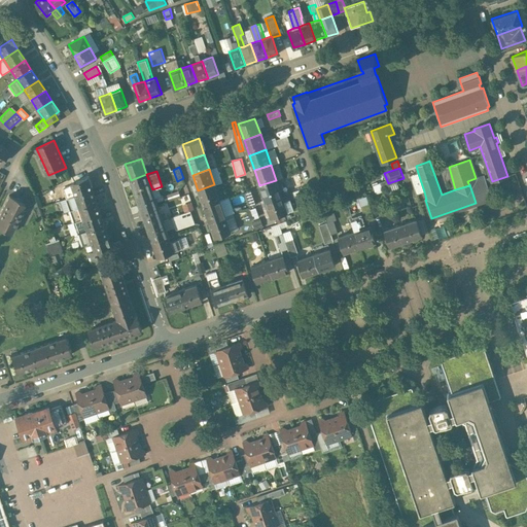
[(424,191),(418,173),(410,175),(416,195),(424,191)]
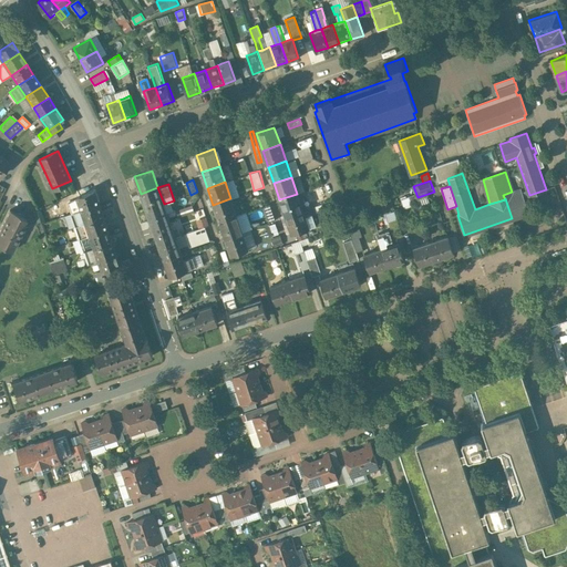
[(157,187),(141,194),(146,210),(164,204),(157,187)]
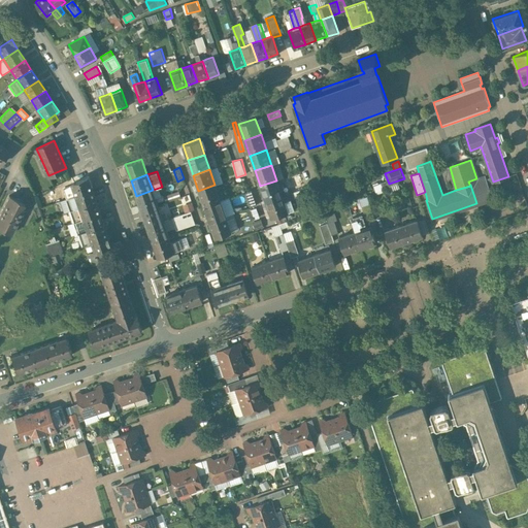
[(476,178),(468,182),(470,186),(470,185),(476,203),(492,198),(485,175),(476,178)]
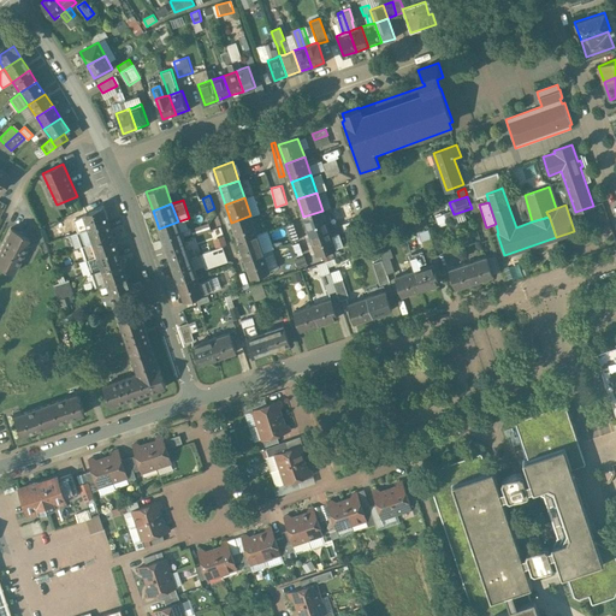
[(104,207),(84,213),(88,227),(108,220),(104,207)]
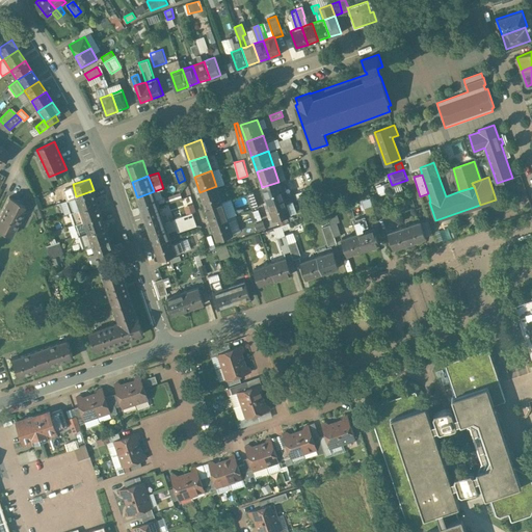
[(278,182),(262,187),(268,203),(284,197),(278,182)]
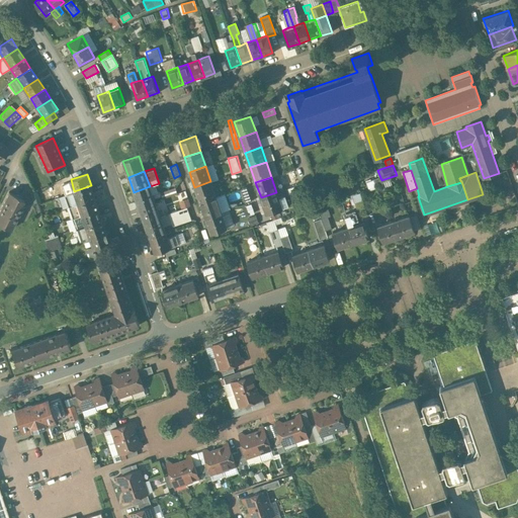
[(210,181),(194,187),(200,201),(216,196),(210,181)]
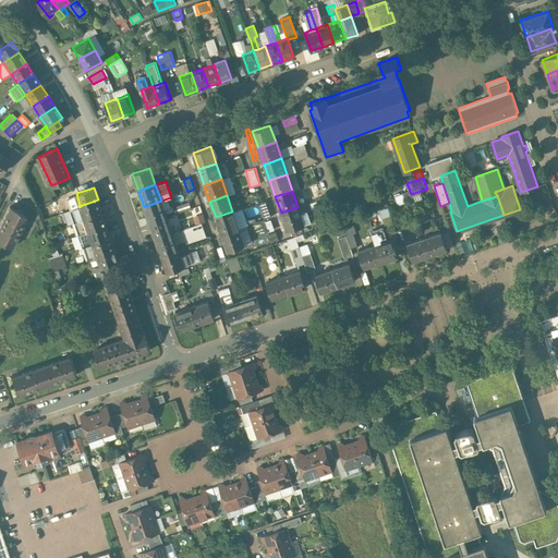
[(322,198),(311,203),(312,209),(315,208),(324,205),(322,198)]
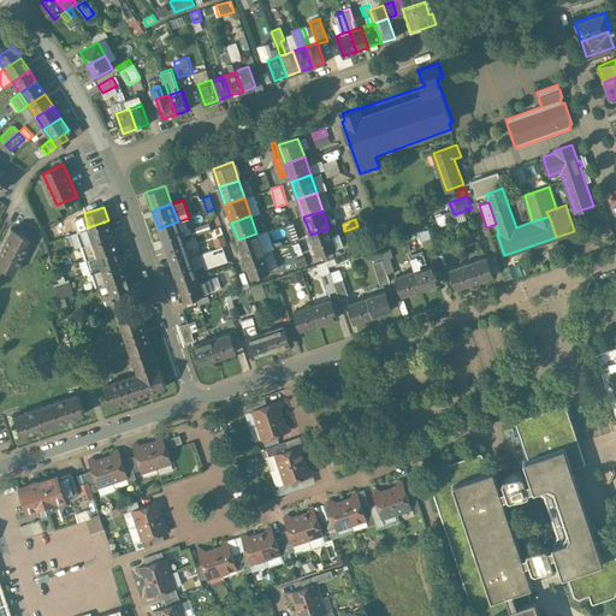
[(108,220),(88,227),(93,241),(112,234),(108,220)]
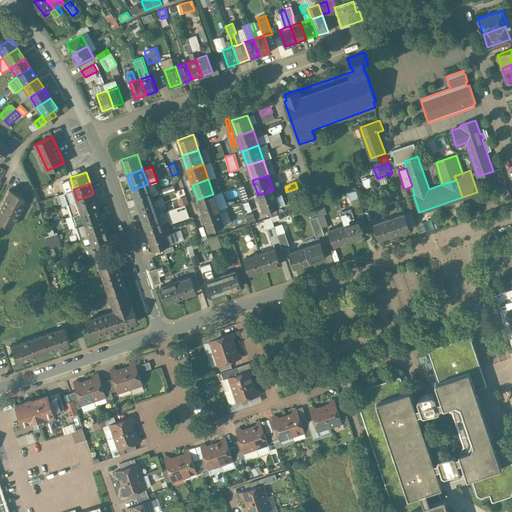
[(148,184),(132,190),(137,204),(153,199),(148,184)]
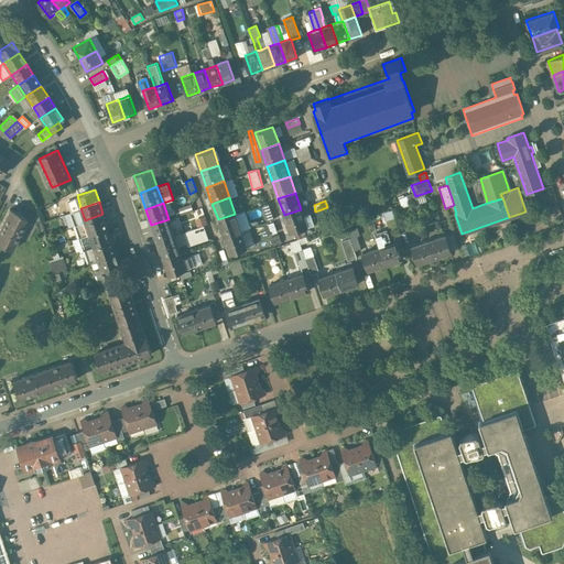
[(192,204),(179,207),(180,214),(194,210),(192,204)]
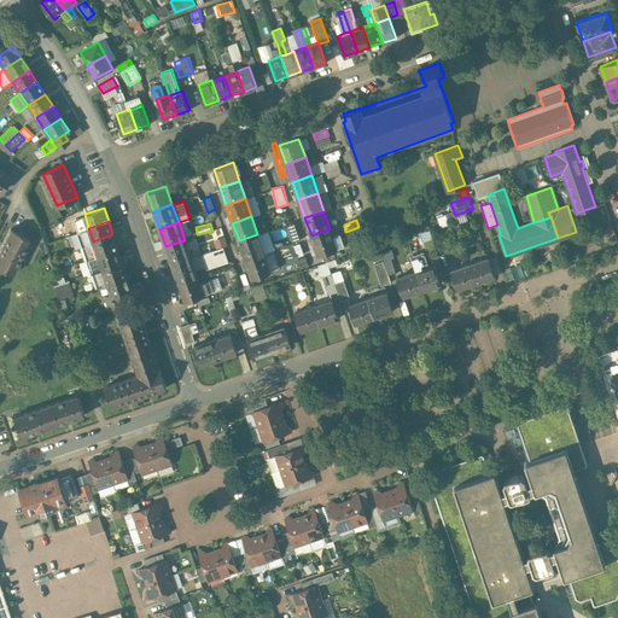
[(359,227),(349,231),(351,237),(365,233),(363,226),(359,227)]
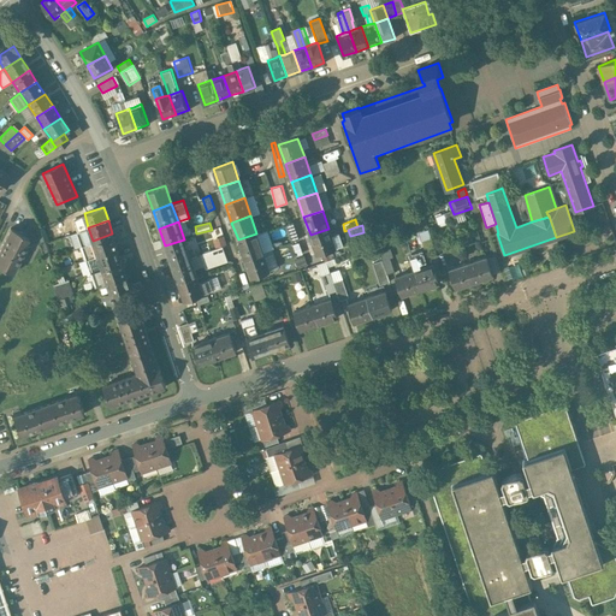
[(10,227),(0,248),(0,266),(13,272),(30,237),(10,227)]
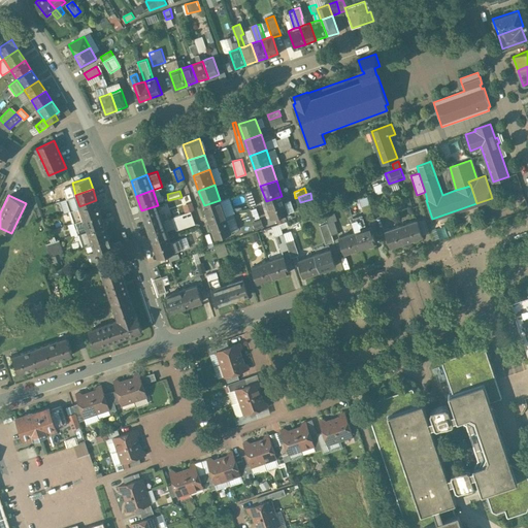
[(75,195),(66,198),(70,209),(79,206),(75,195)]
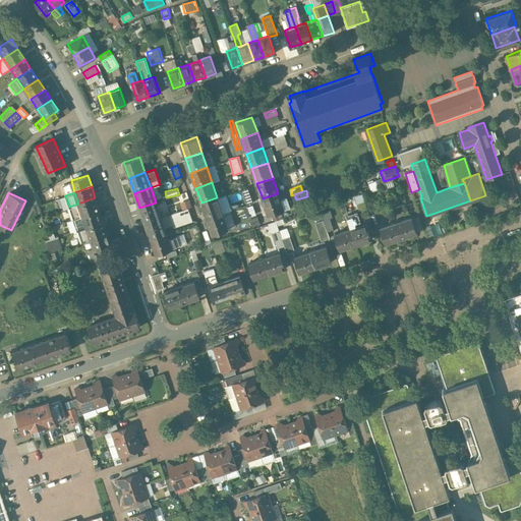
[(278,193),(263,198),(268,215),(284,209),(280,198),(278,193)]
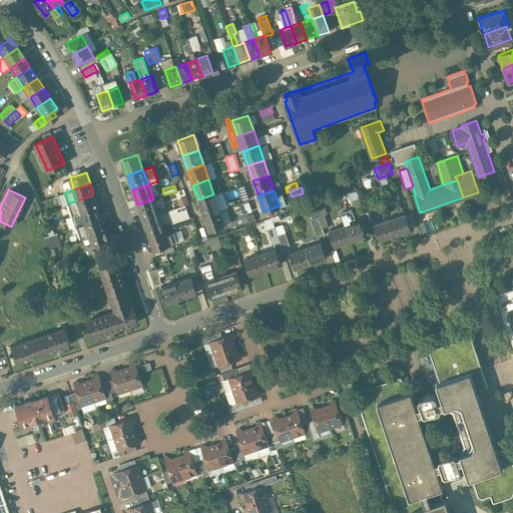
[(283,192),(276,195),(280,205),(280,206),(286,204),(283,192)]
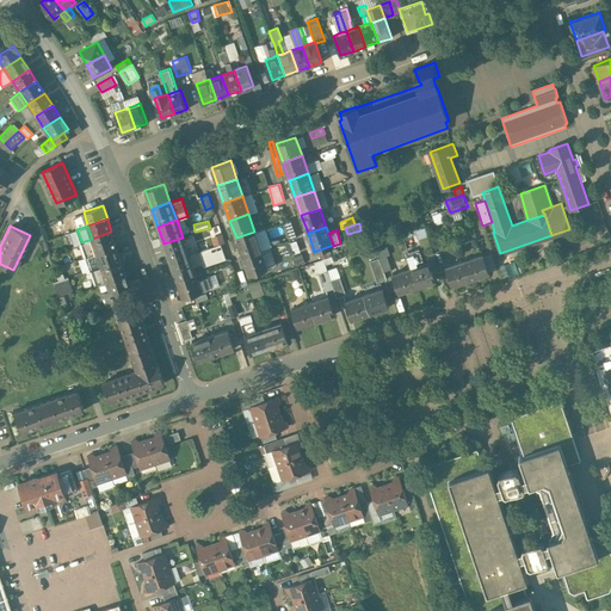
[(111,232),(92,239),(97,252),(116,246),(111,232)]
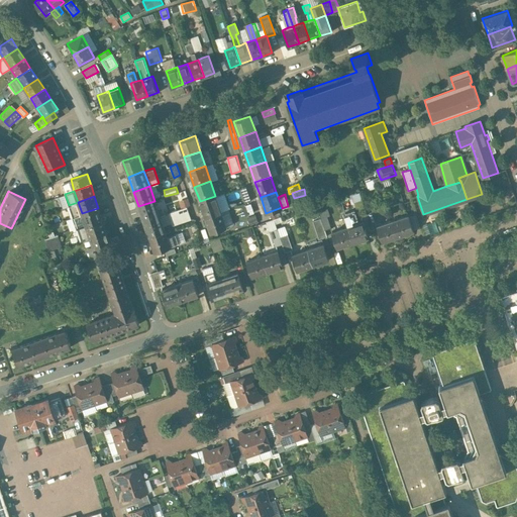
[(215,196),(200,201),(205,217),(221,211),(215,196)]
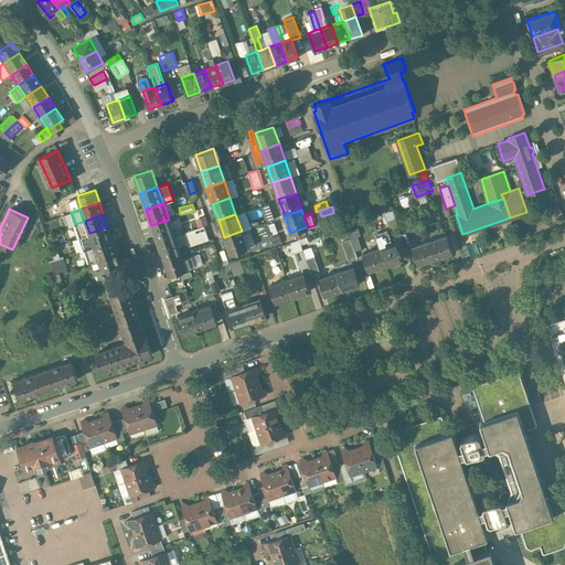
[(402,235),(395,219),(387,221),(393,238),(402,235)]
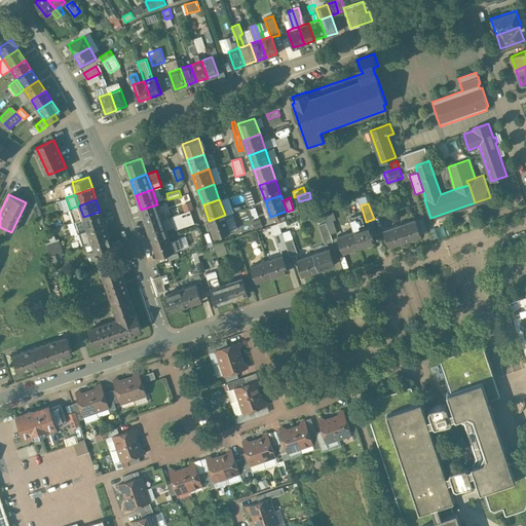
[(157,204),(141,210),(146,225),(162,219),(157,204)]
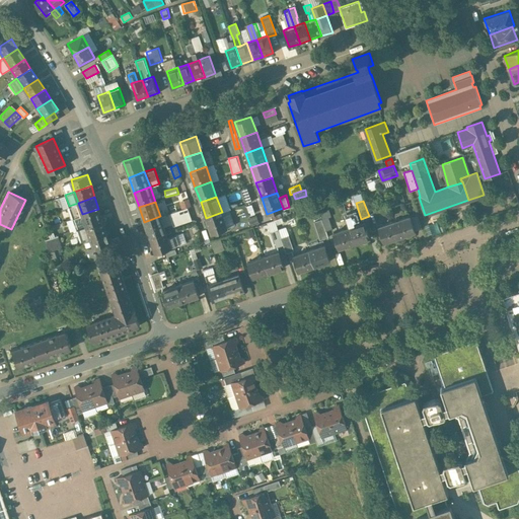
[(82,214),(78,203),(69,206),(73,218),(82,214)]
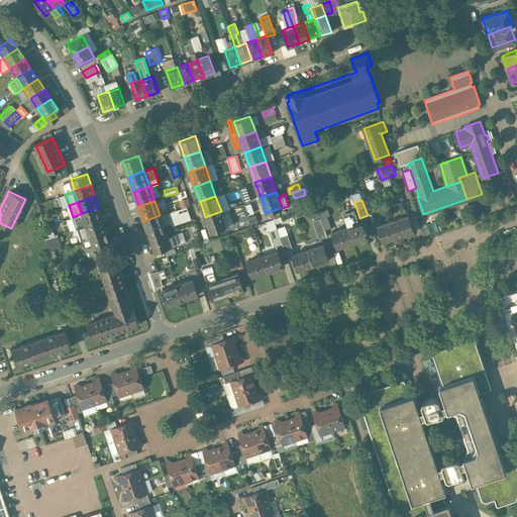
[(172,224),(191,220),(188,207),(169,211),(172,224)]
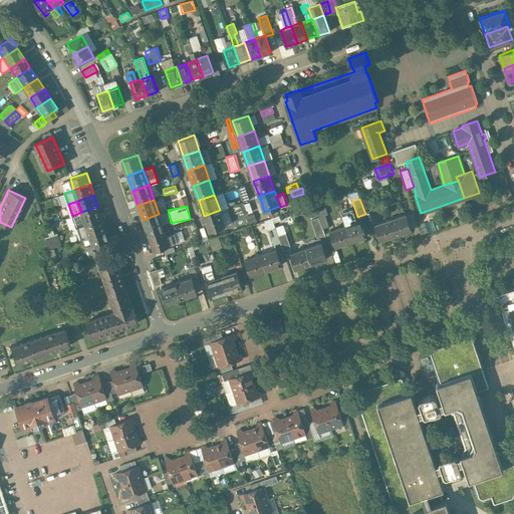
[(97,207),(81,212),(85,224),(101,218),(97,207)]
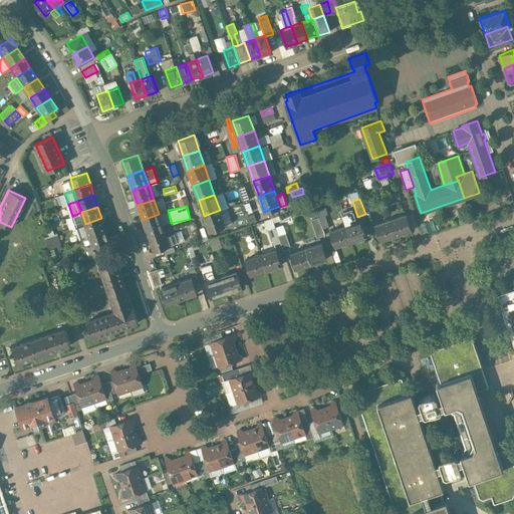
[(352,209),(341,213),(345,225),(351,223),(350,220),(355,219),(352,209)]
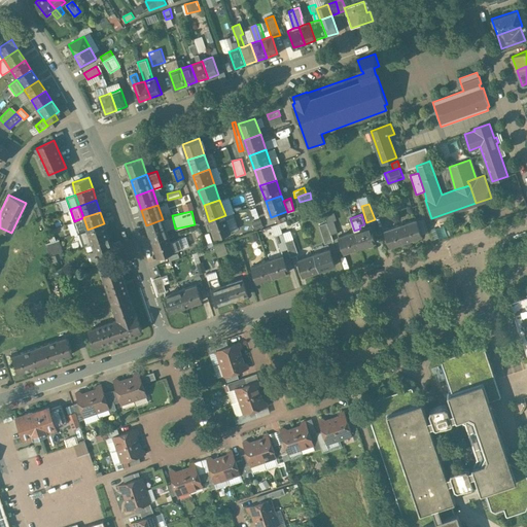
[(225,215),(209,221),(214,237),(231,232),(225,215)]
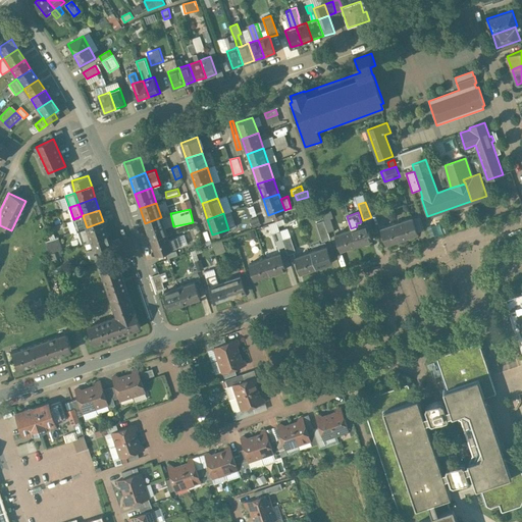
[(83,215),(73,219),(77,230),(87,227),(83,215)]
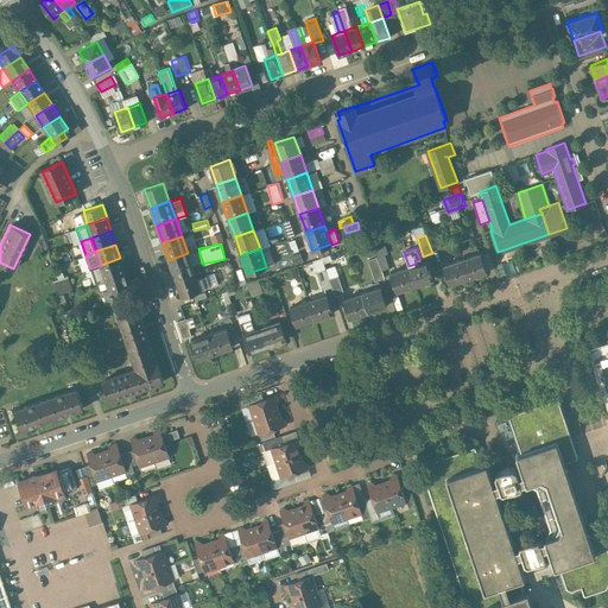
[(188,253),(169,260),(176,278),(194,271),(188,253)]
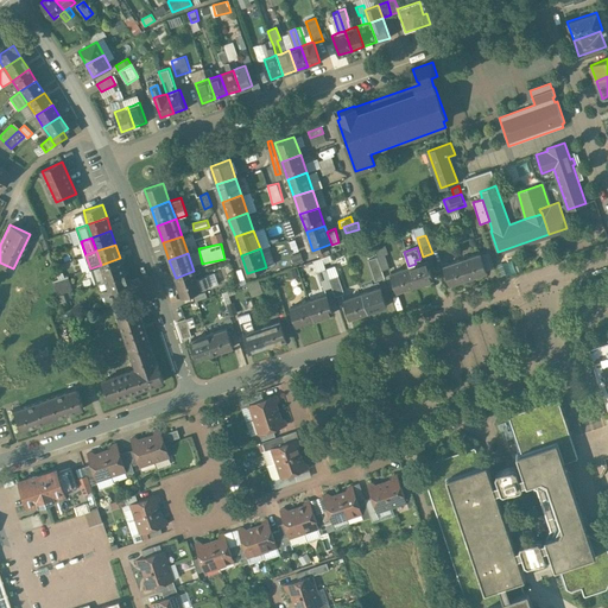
[(480,253),(462,259),(468,278),(486,272),(480,253)]
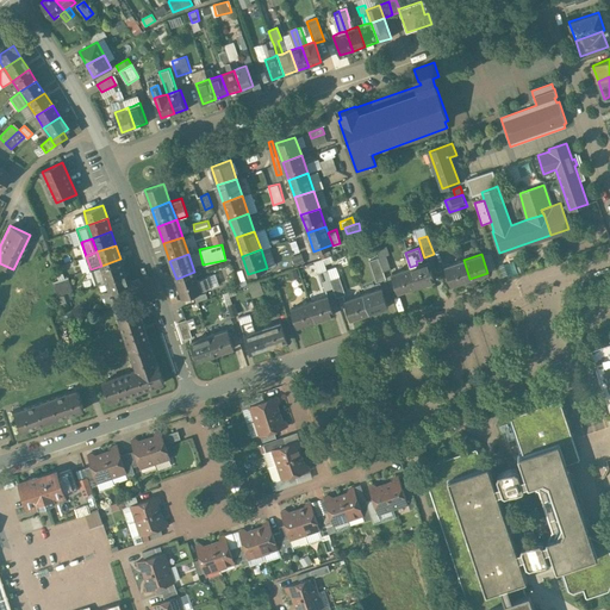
[(386,279),(379,257),(369,261),(377,282),(386,279)]
